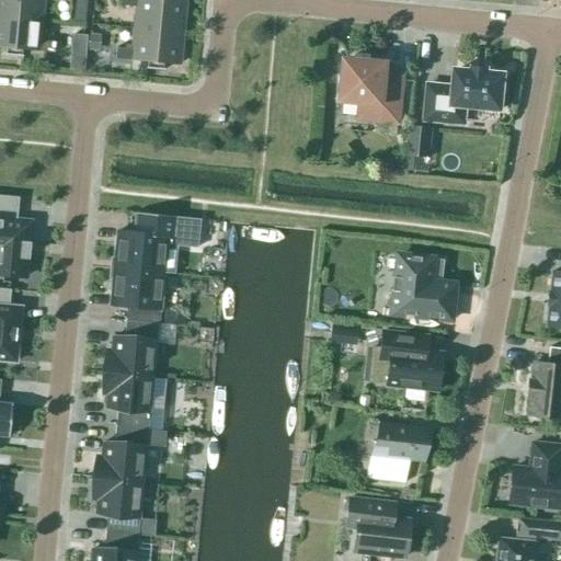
[(0,0),(0,15),(41,19),(42,0),(0,0)]
